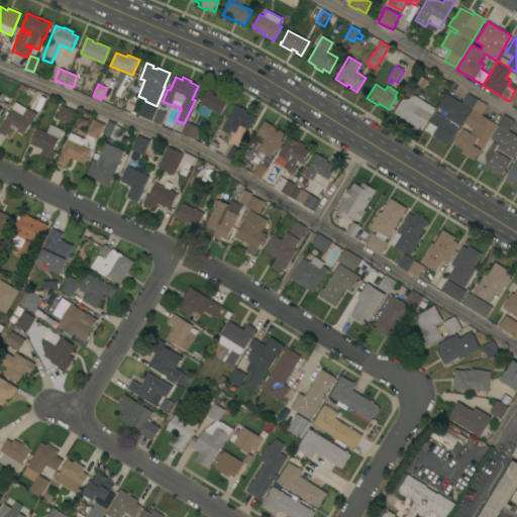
[(516,107),(516,86),(508,102),(516,107)]
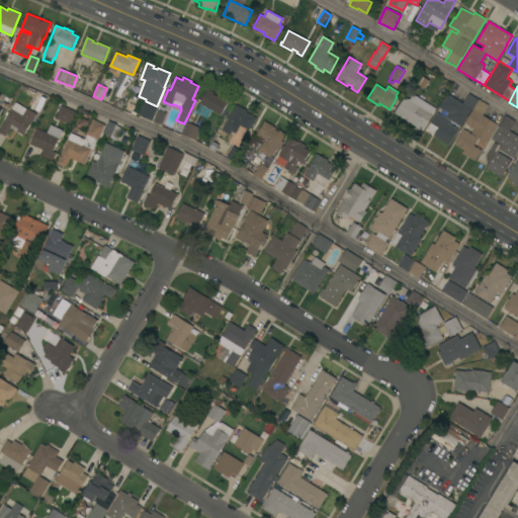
[(211,110),(207,117),(200,113),(204,106),(199,103),(207,89),(212,92),(212,93),(217,96),(218,94),(229,101),(221,115),(211,110)]
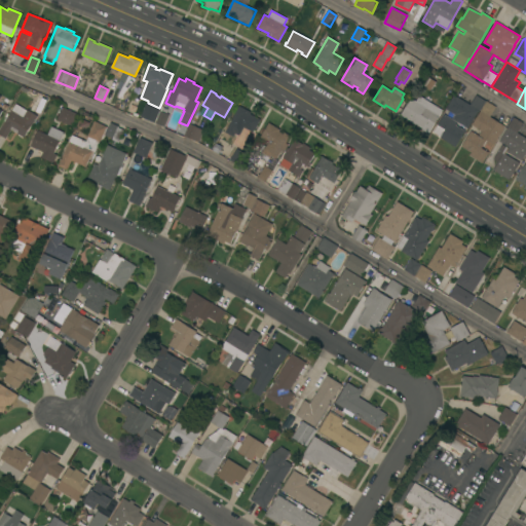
[(457,122),(455,125),(465,132),(455,147),(440,138),(441,137),(433,133),(444,114),(452,119),(455,115),(446,109),(454,95),(471,105),(477,95),(486,101),(480,111),(479,110),(467,128),(457,122)]
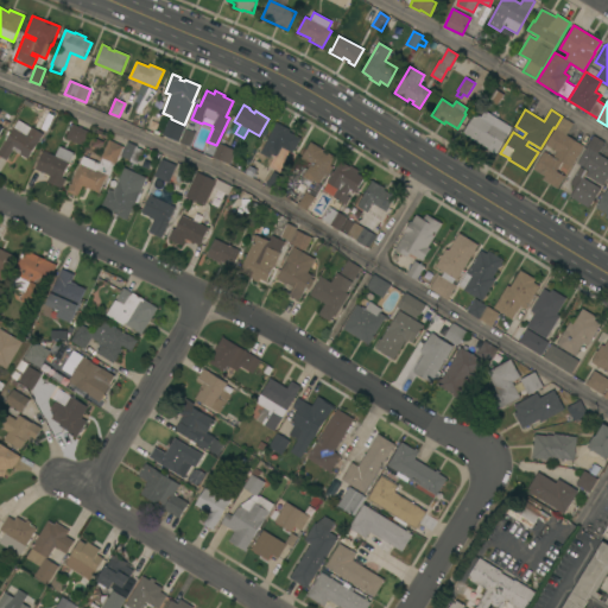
[(512,127),(495,153),(463,133),(475,114),(480,116),(485,111),(512,127)]
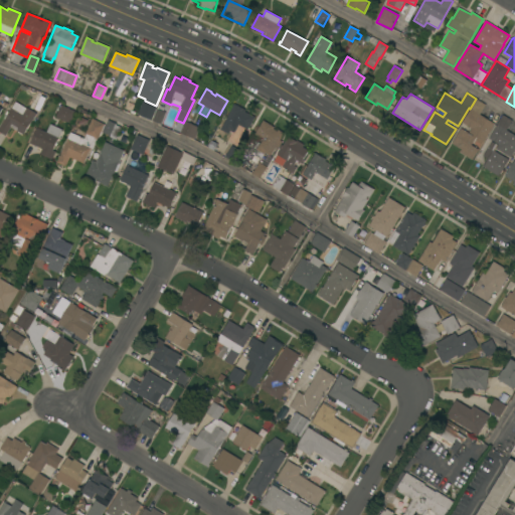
[(476,100),(486,105),(480,115),(495,124),(484,142),(483,141),(481,144),(476,141),(478,138),(469,133),(472,128),(462,123),(476,100)]
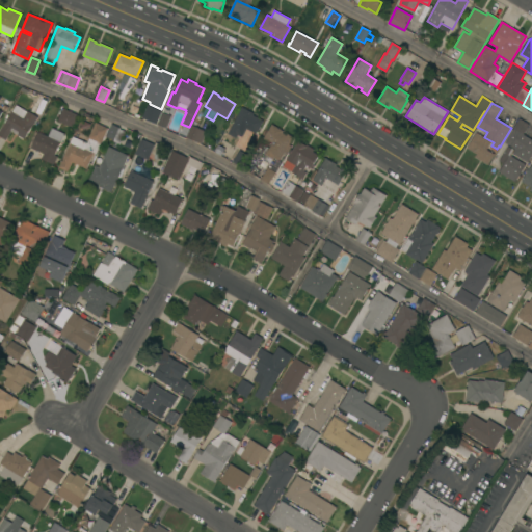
[(24,139),(12,131),(6,140),(0,136),(0,129),(4,124),(17,105),(27,112),(28,111),(38,117),(24,139)]
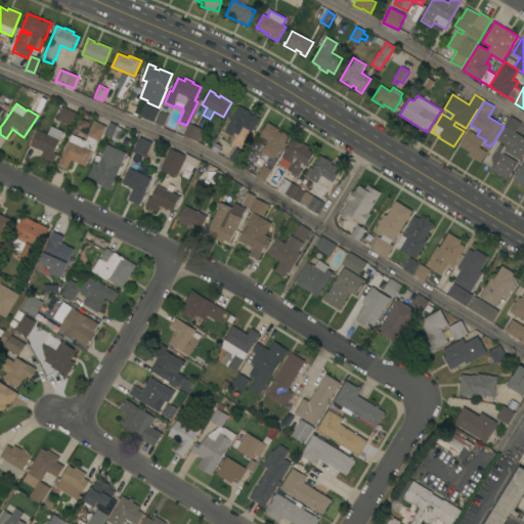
[(145,103),(160,108),(155,122),(140,117),(145,103)]
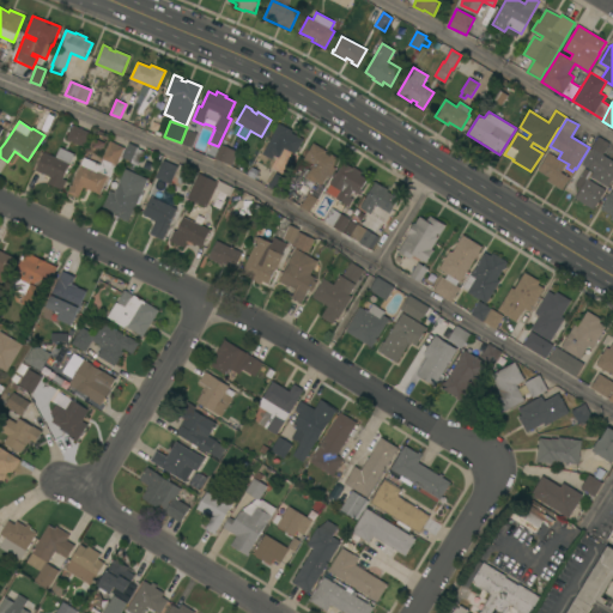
[(292,131),(291,133),(303,139),(295,155),(284,149),(279,158),(274,156),(272,159),(262,153),(279,123),(292,131)]
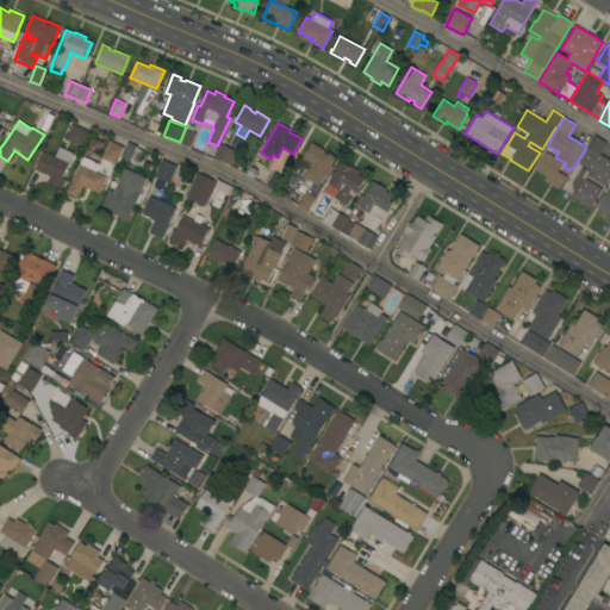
[(72,124),(89,132),(83,147),(66,138),(72,124)]
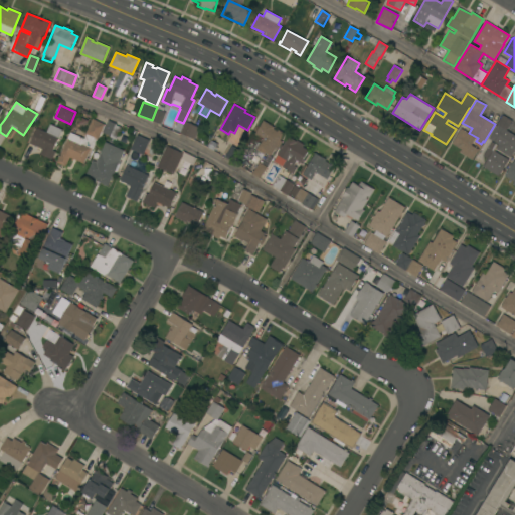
[(158,109),(163,111),(163,112),(165,112),(160,124),(152,121),(157,109),(158,110),(158,109)]
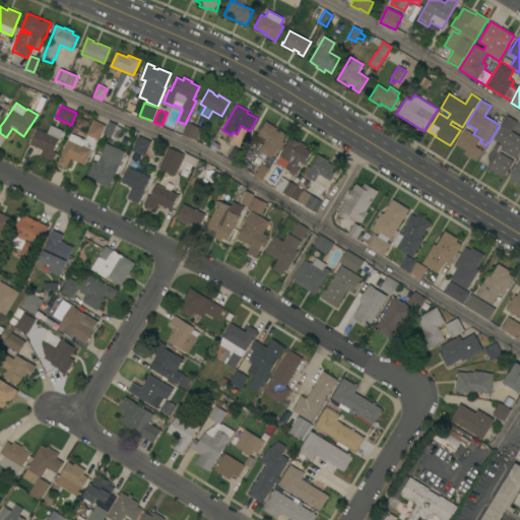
[(73,128),(85,133),(90,121),(77,116),(73,128)]
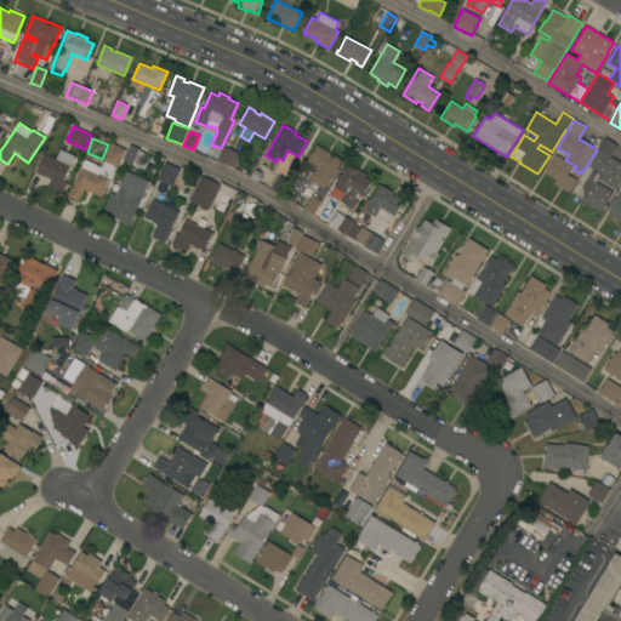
[(620,181),(616,189),(598,178),(597,182),(614,192),(602,212),(582,200),(588,191),(582,188),(593,170),(590,167),(600,151),(599,149),(607,138),(617,146),(611,158),(620,164),(620,181)]
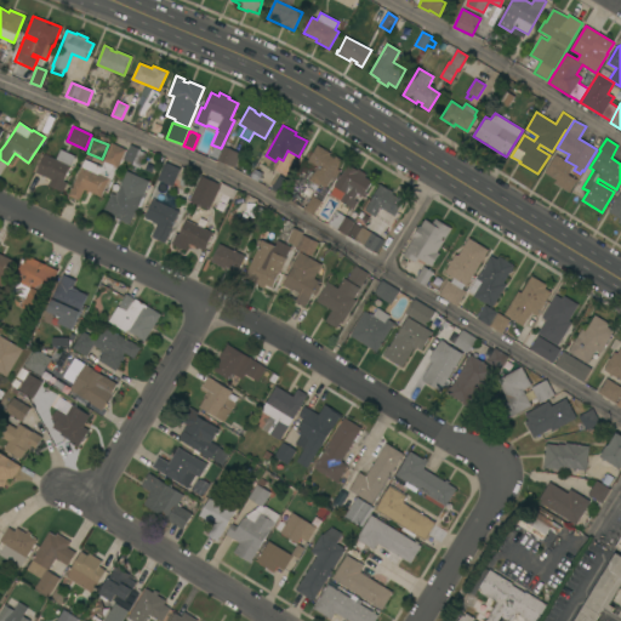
[(85,189),(79,201),(68,195),(85,160),(102,167),(104,161),(103,161),(112,143),(126,151),(112,180),(109,180),(101,198),(85,189)]
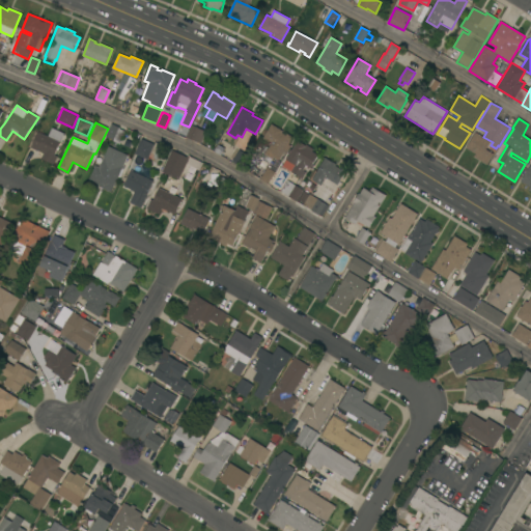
[(119,144),(113,141),(113,140),(106,137),(111,123),(120,128),(119,129),(126,132),(119,144)]
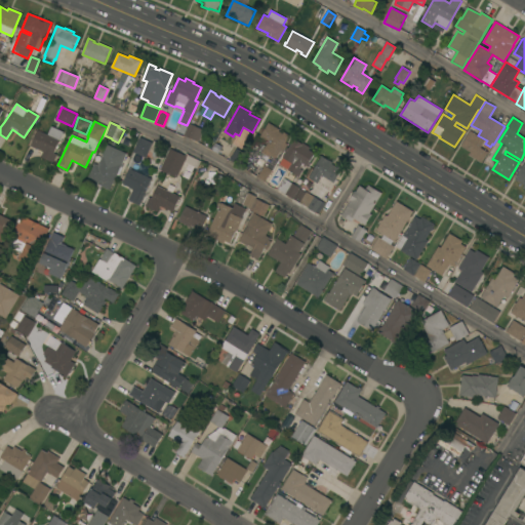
[(268,122),(280,129),(279,131),(283,133),(284,132),(290,135),(285,143),(287,145),(283,152),(281,151),(276,159),(271,156),(267,161),(259,157),(268,143),(259,136),(268,122)]
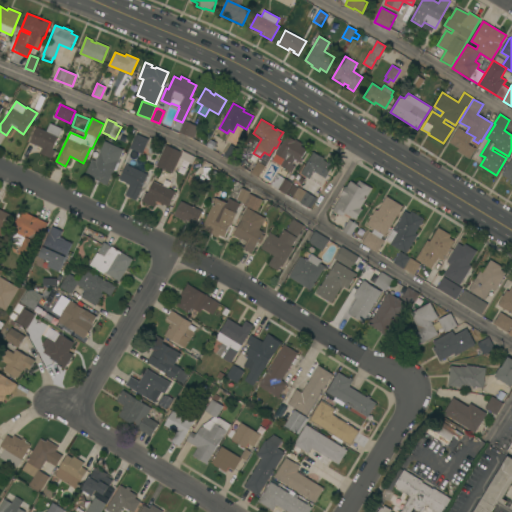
[(185,120),(198,127),(193,139),(179,132),(185,120)]
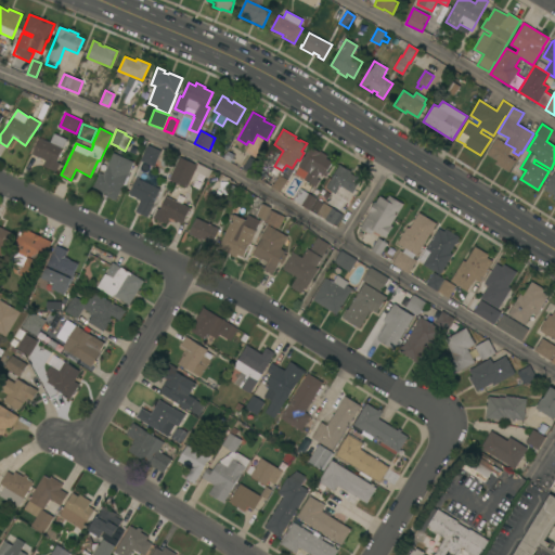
[(50,142),(54,133),(67,140),(57,162),(61,164),(56,171),(43,166),(46,160),(33,154),(40,138),(50,142)]
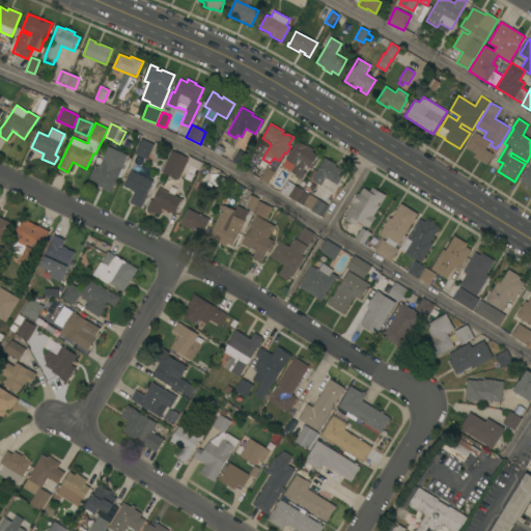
[(476,132),(491,142),(486,149),(494,155),(487,165),(474,157),(476,155),(466,148),(476,132)]
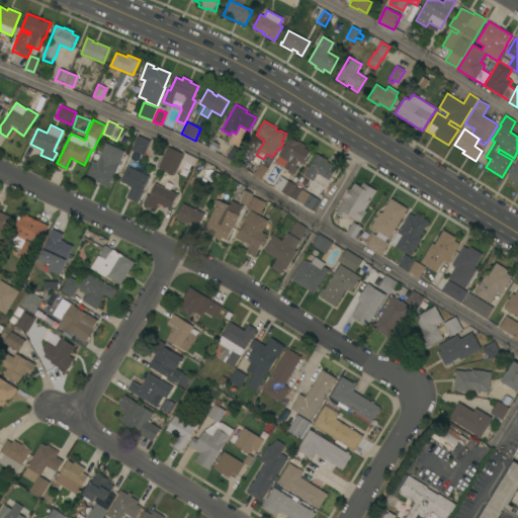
[(138,136),(150,141),(144,156),(132,150),(138,136)]
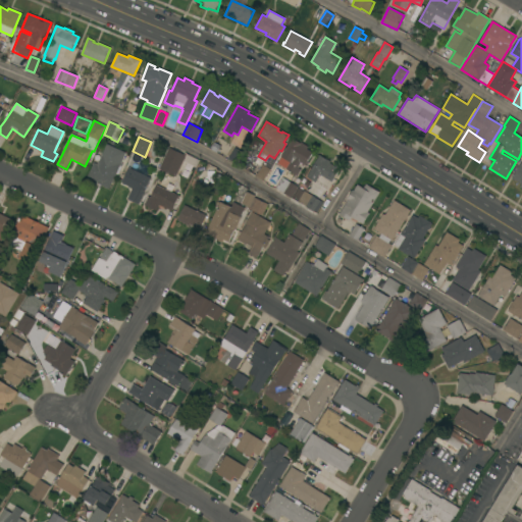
[(300,143),(301,142),(309,147),(307,149),(313,153),(307,162),(309,163),(307,165),(305,164),(305,165),(300,162),(297,167),(301,169),(297,175),(277,163),(281,157),(280,157),(283,151),(284,152),(293,139),(300,143)]
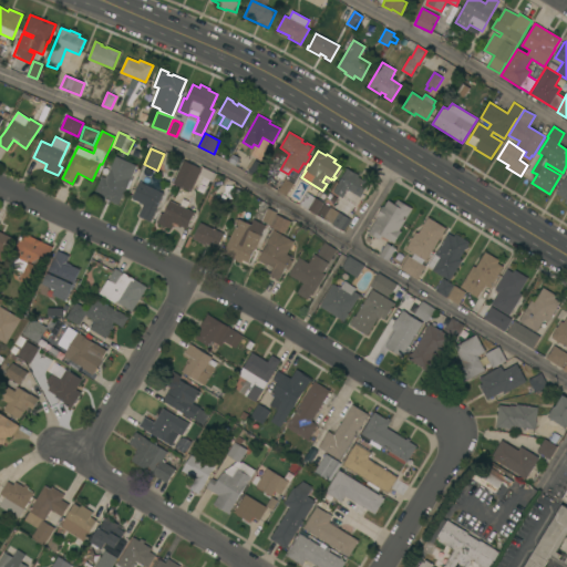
[(119,205),(106,198),(106,197),(95,192),(102,176),(105,178),(116,156),(137,166),(119,205)]
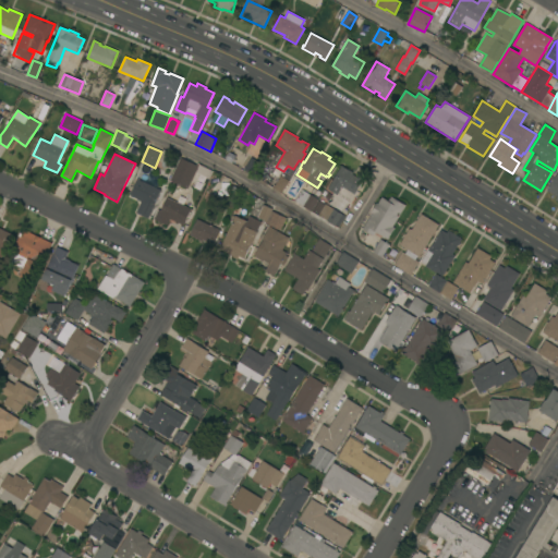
[(180,158),(197,166),(187,189),(170,181),(180,158)]
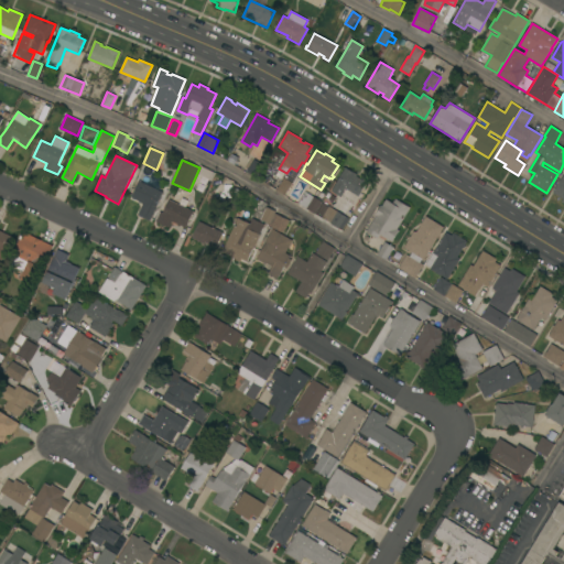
[(563,203),(562,202),(563,199),(552,193),(563,175),(563,169),(563,166),(563,203)]
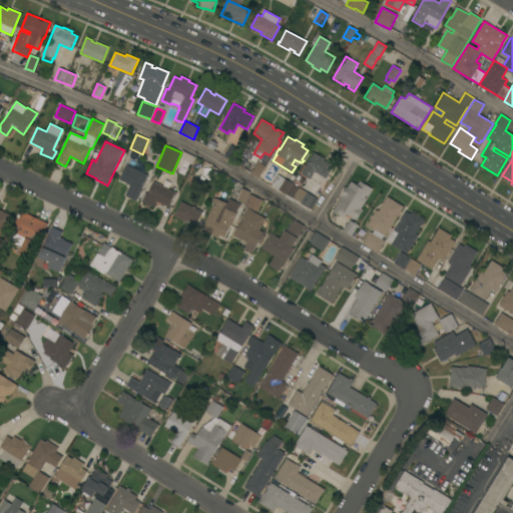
[(314,152),(325,159),(325,160),(329,163),(330,161),(335,164),(326,179),(314,172),(310,179),(302,173),(314,152)]
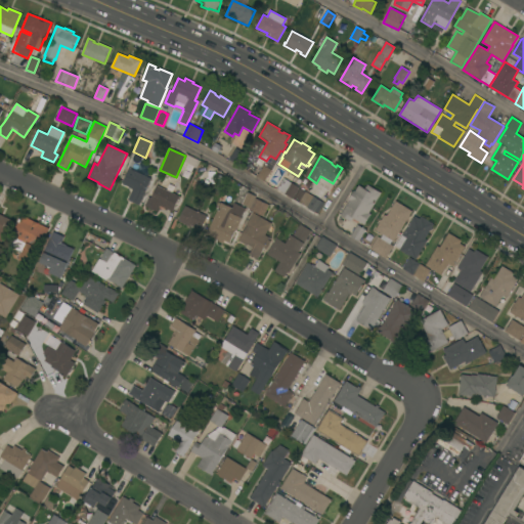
[(263,165),(271,170),(264,181),(257,177),(263,165)]
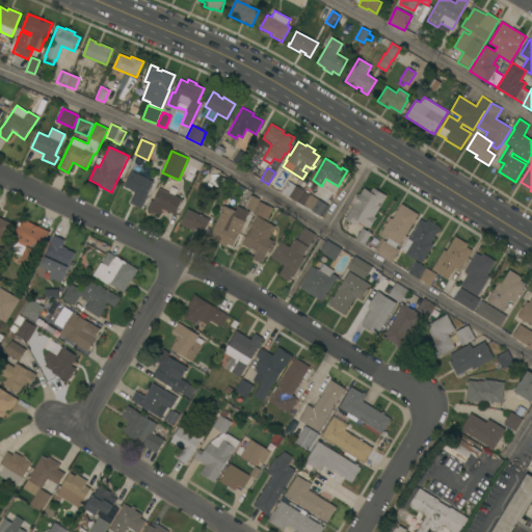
[(154,181),(142,207),(141,206),(141,208),(130,203),(135,192),(124,187),(131,170),(154,181)]
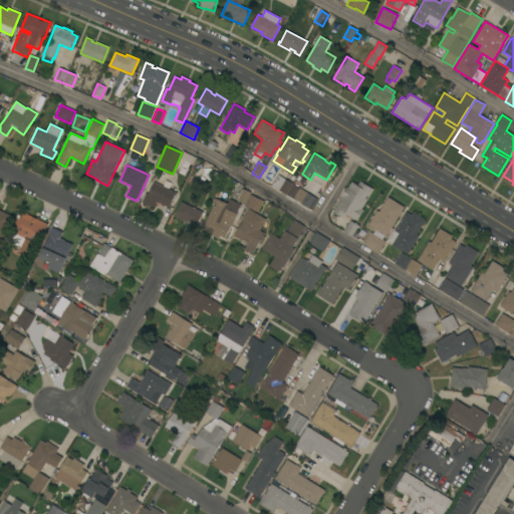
[(277,174),(286,180),(290,173),(297,177),(292,184),(293,184),(293,185),(295,186),(293,190),(290,188),(287,195),(271,185),(277,174)]
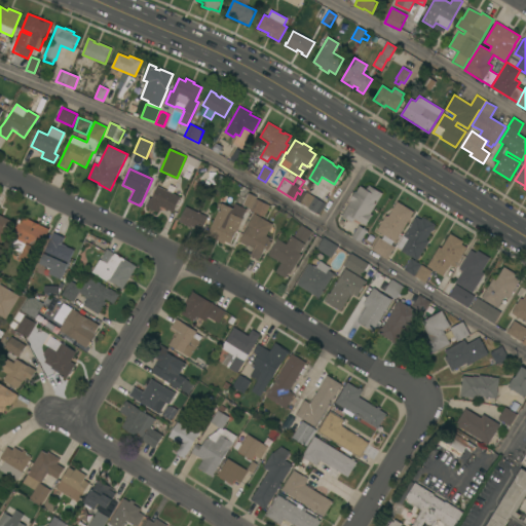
[(350,201),(349,200),(355,191),(357,192),(360,186),(366,190),(369,185),(383,194),(370,214),(373,215),(366,226),(354,219),(352,222),(342,216),(350,201)]
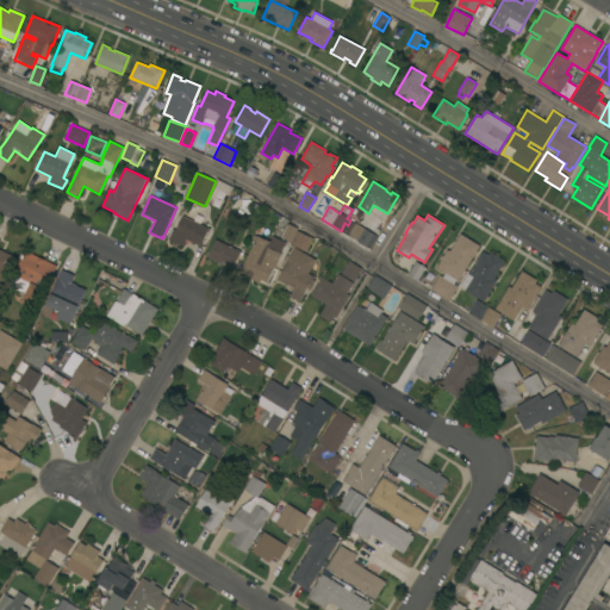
[(200,247),(186,240),(182,246),(168,240),(173,229),(175,230),(182,216),(210,229),(200,247)]
